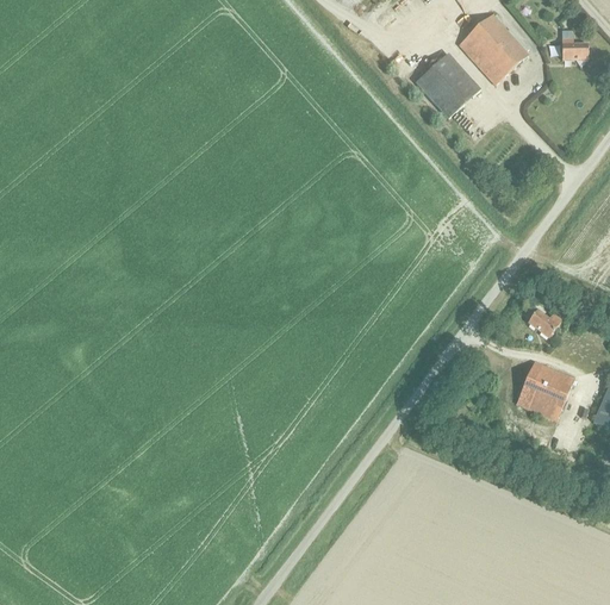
[(459,43),(496,83),(529,54),(492,13),(459,43)]
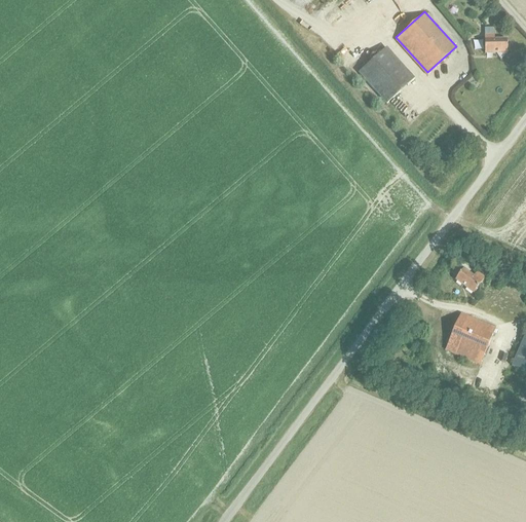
[(485,26),(485,50),(508,50),(508,36),(494,37),(494,26),(485,26)]
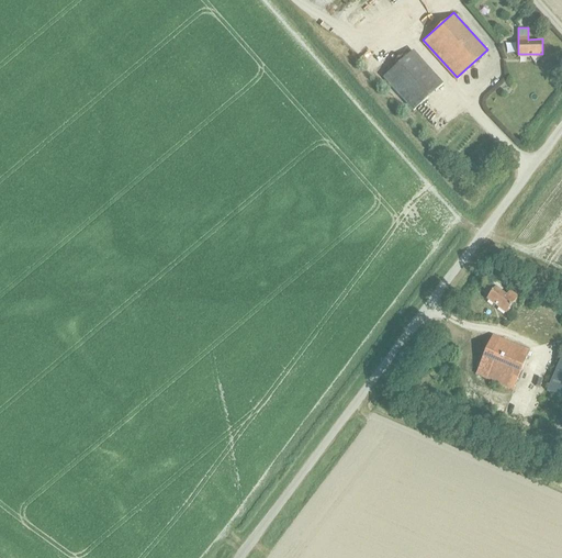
[(383,76),(413,109),(442,81),(413,48),(383,76)]
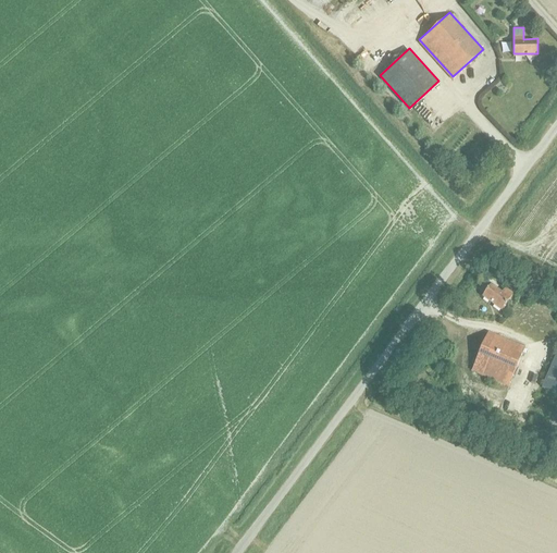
[(482,294),(500,308),(514,292),(505,285),(502,290),(486,279),(480,286),(484,291),(482,294)]
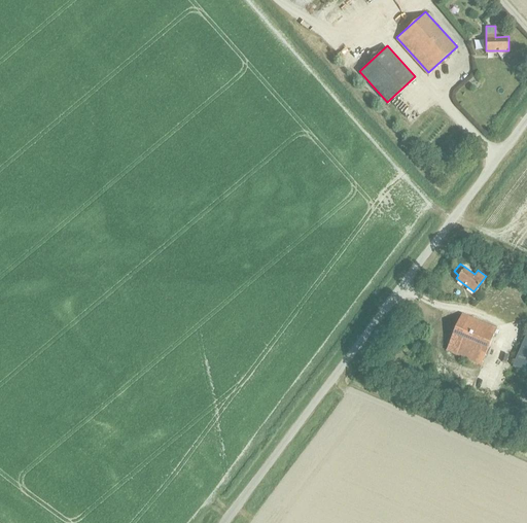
[(446,347),(481,362),(496,326),(461,312),(446,347)]
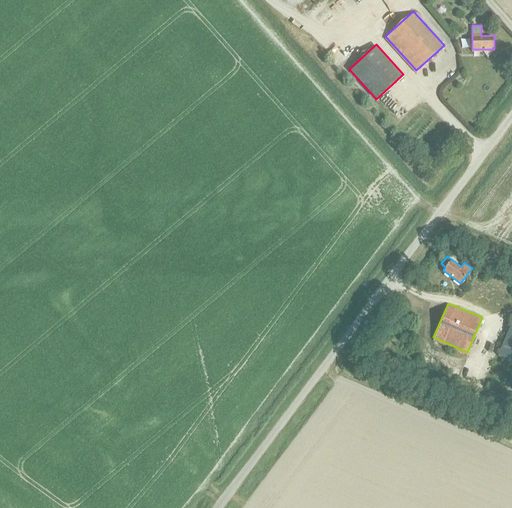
[(511,321),(498,353),(511,359),(511,321)]
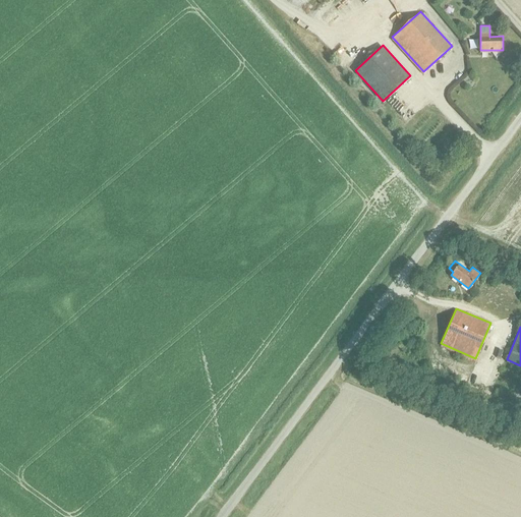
All buildings are outlined.
